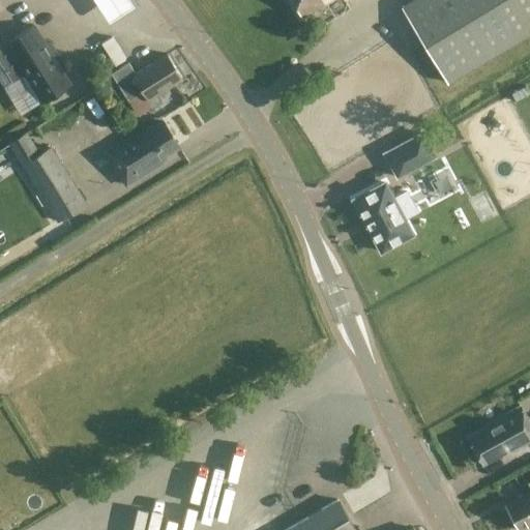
[(98,0),(104,11),(126,0),(98,0)]
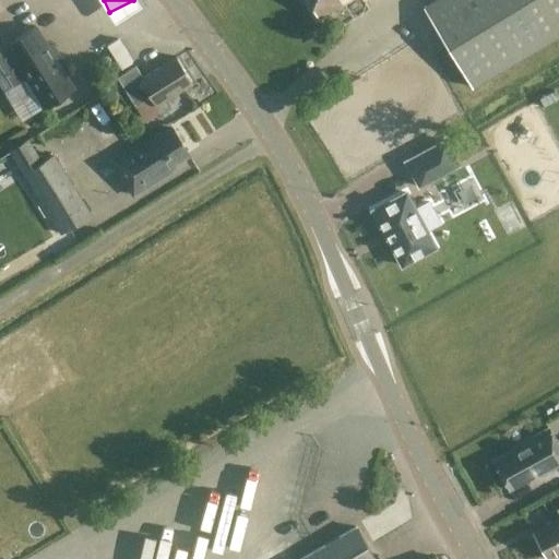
[(307,0),(318,18),(346,0),(361,0),(363,0),(307,0)]
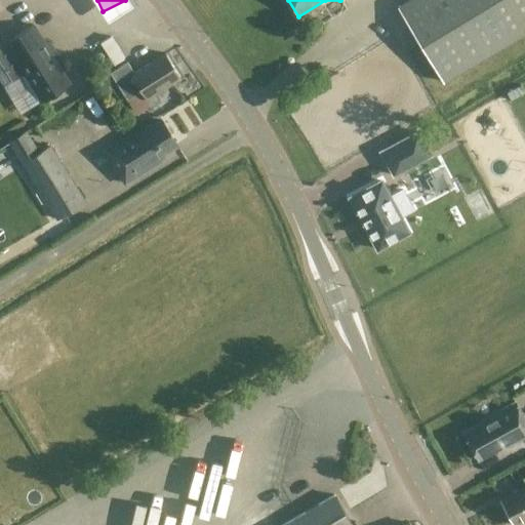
[(524,0),(409,0),(397,7),(442,82),(524,32),(524,0)]
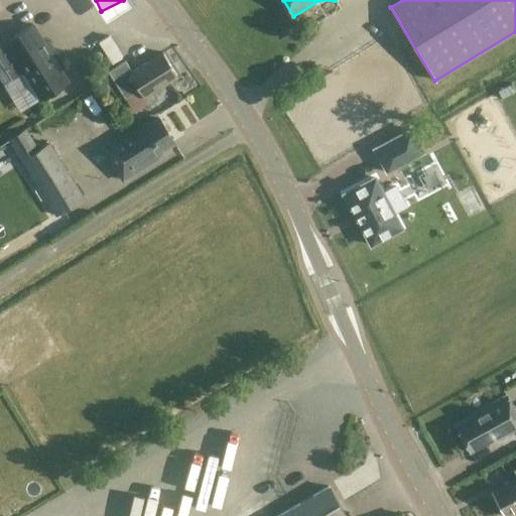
[(40,100),(68,83),(31,24),(0,43),(0,61),(11,80),(23,73),(40,100)]
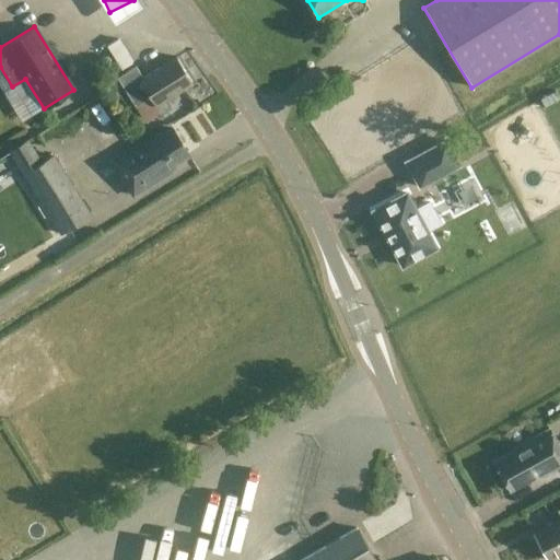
[(121,69),(132,62),(118,39),(107,46),(121,69)]
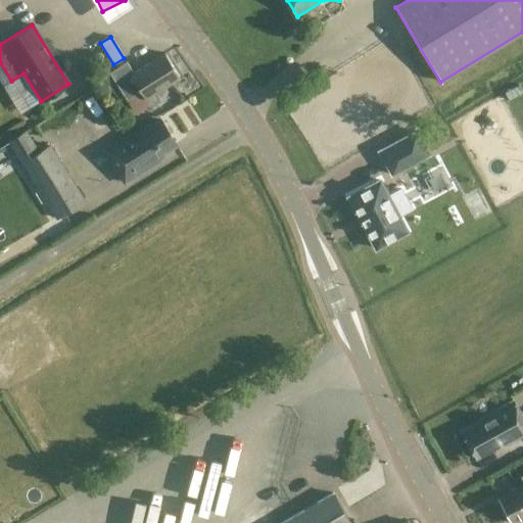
[(109,72),(125,97),(139,89),(145,98),(179,78),(163,53),(132,74),(125,62),(109,72)]
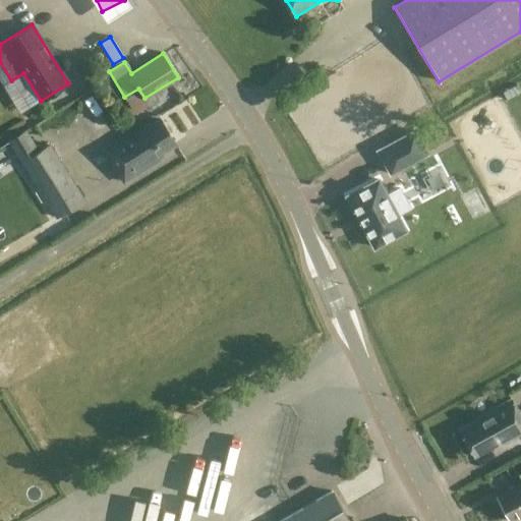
[(162,153),(175,143),(160,120),(149,127),(146,123),(103,150),(123,182),(164,157),(162,153)]
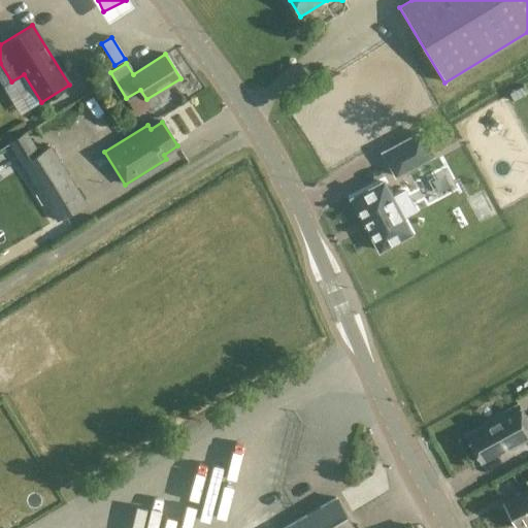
[(57,221),(86,203),(51,146),(39,154),(26,133),(8,143),(57,221)]
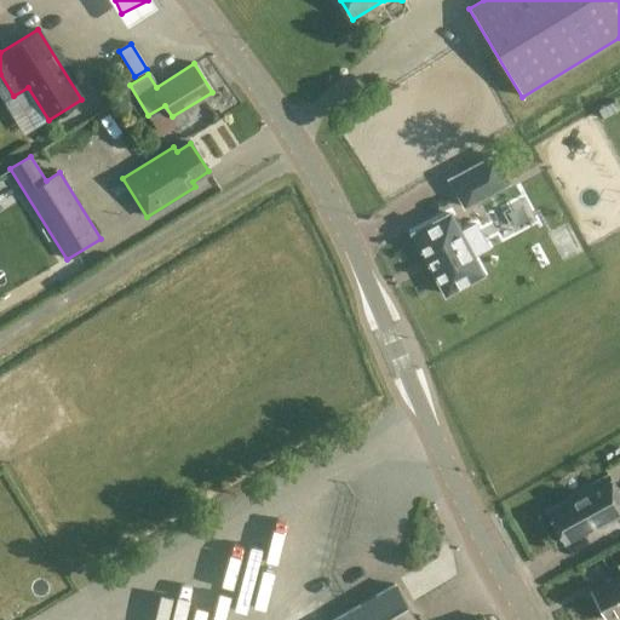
[(414,233),(412,234),(413,236),(414,236),(445,292),(446,294),(448,293),(447,293),(480,275),(480,276),(482,275),(481,273),(471,256),(484,248),(486,248),(488,247),(487,245),(486,246),(476,228),(476,227),(475,224),(474,225),(474,227),(460,234),(451,217),(451,216),(449,214),(447,216),(448,216),(414,234),(414,233)]
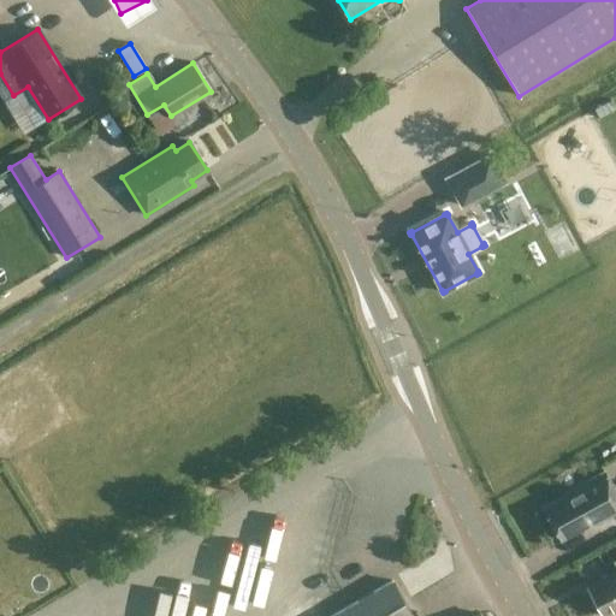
[(543,508),(561,540),(593,522),(594,525),(615,513),(615,495),(603,472),(562,495),(563,497),(543,508)]
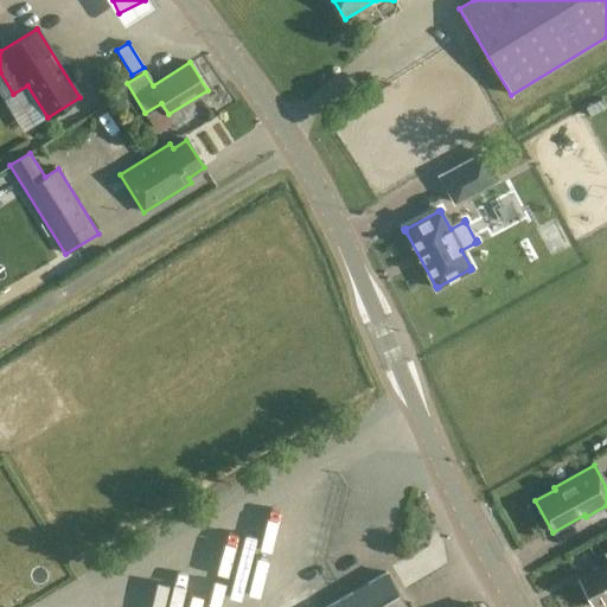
[(275,585),(291,519),(274,516),(270,532),(249,528),(247,538),(237,536),(225,590),(251,596),(255,580),(275,585)]
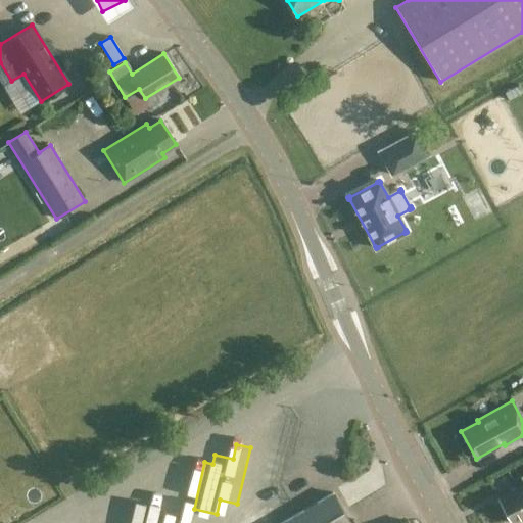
[(520,476),(522,481),(522,485),(497,500),(510,522),(512,522),(522,517),(522,465),(521,461),(513,466),(519,477),(520,476)]
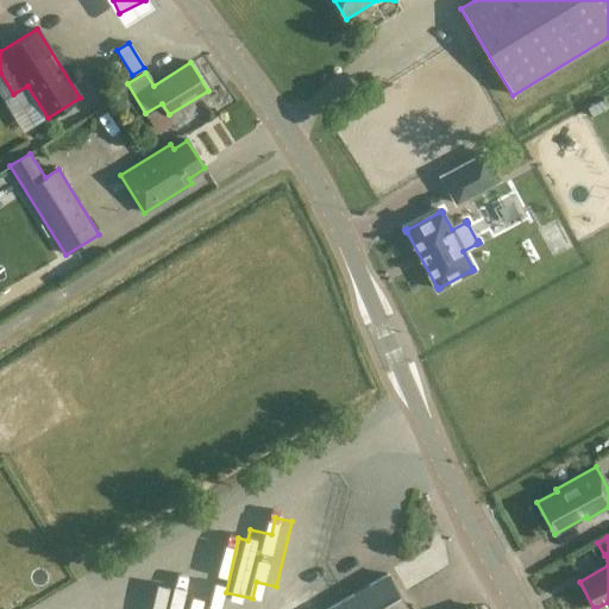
[(475,608),(473,607),(470,608),(407,608),(387,575),(327,608),(475,608)]
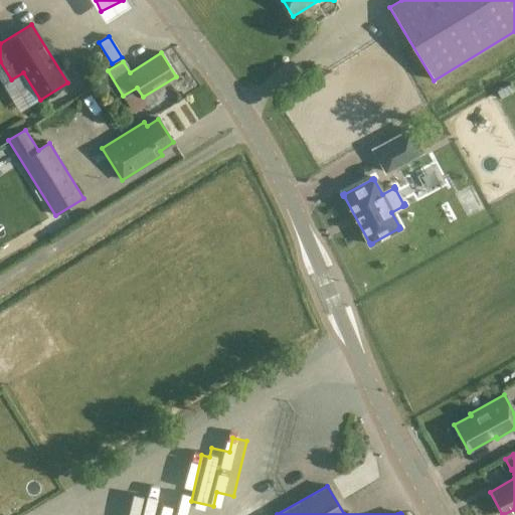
[(124,514),(140,514),(148,493),(133,488),(124,514)]
